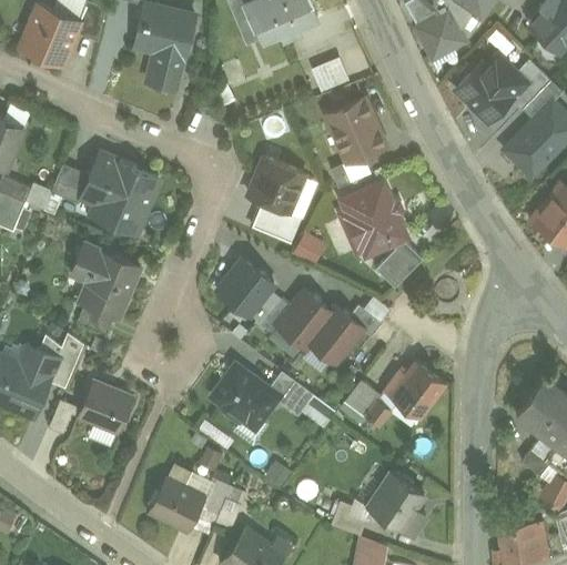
[(85,0),(57,0),(52,10),(79,21),(88,1),(85,0)]
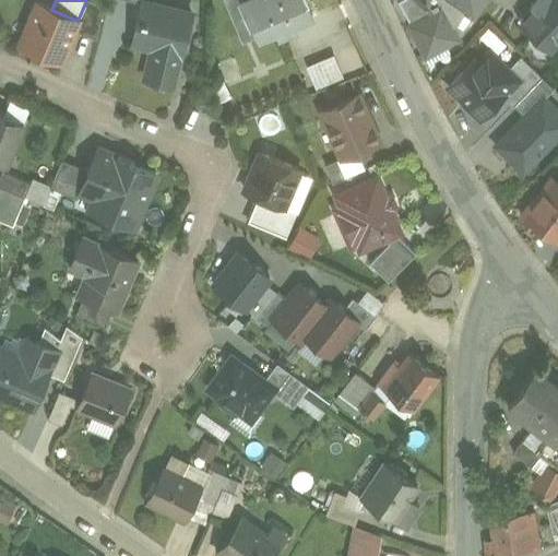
[(233,0),(239,13),(246,10),(259,40),(276,33),(279,39),(296,32),(294,25),(315,16),(308,2),(310,1),(310,0),(233,0)]
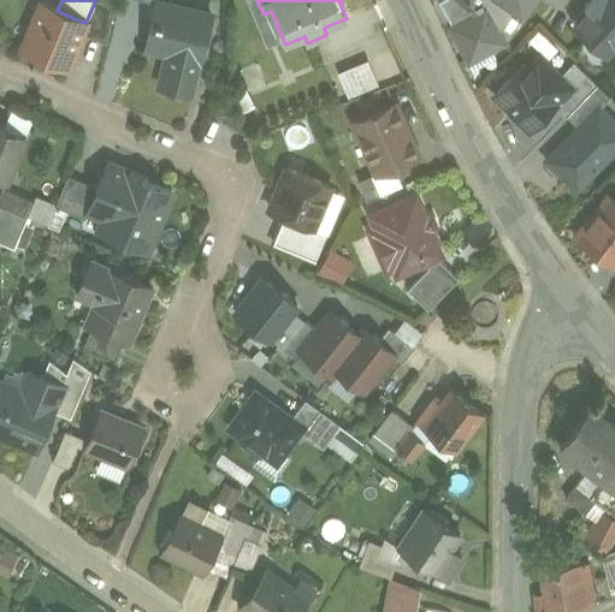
[(441,0),(438,3),(450,25),(445,28),(465,67),(507,48),(504,45),(521,22),(534,0),(441,0)]
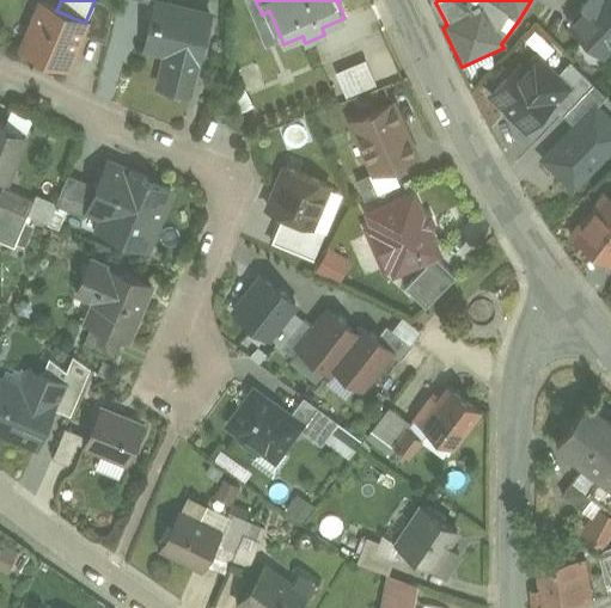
[(610,57),(610,0),(596,0),(568,31),(605,65),(610,57)]
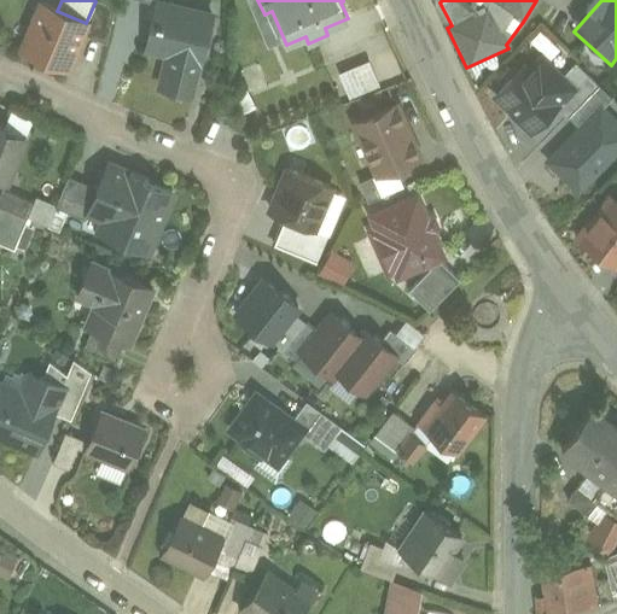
[(159,1),(157,1),(155,7),(144,54),(163,59),(156,91),(196,100),(216,16),(159,1)]
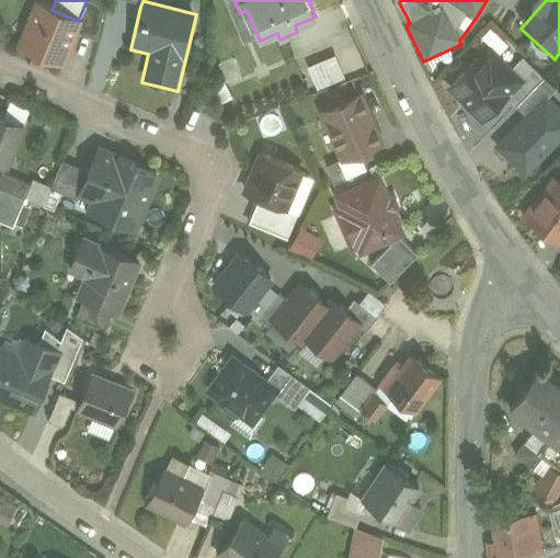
[(52,10),(35,2),(15,49),(64,70),(83,23),(78,21),(52,10)]
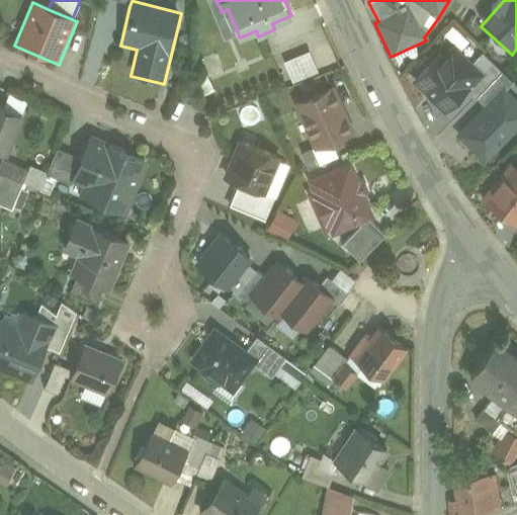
[(309,53),(283,64),(293,87),(319,76),(309,53)]
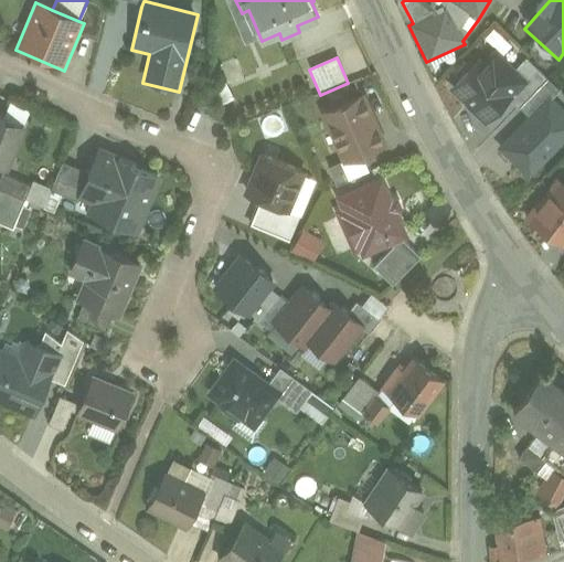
[(485,57),(448,92),(467,110),(483,128),(520,94),(507,81),(485,57)]
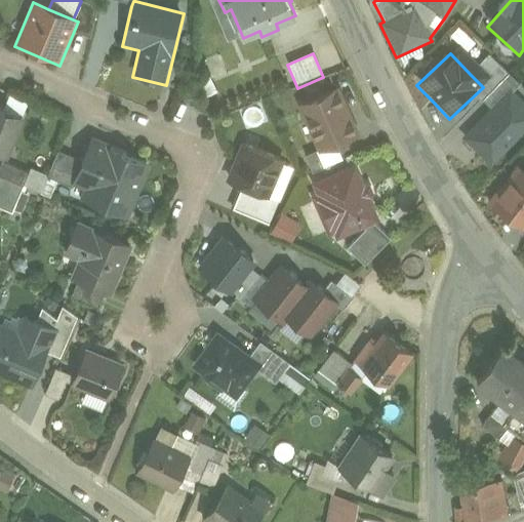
[(217,93),(207,76),(193,84),(202,102),(217,93)]
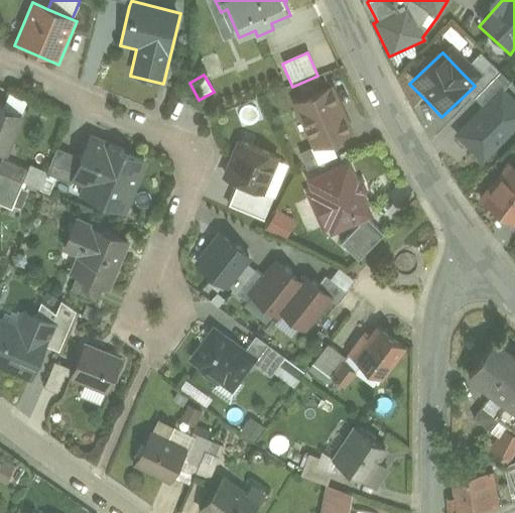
[(335,87),(292,104),(313,152),(331,145),(355,135),(335,87)]
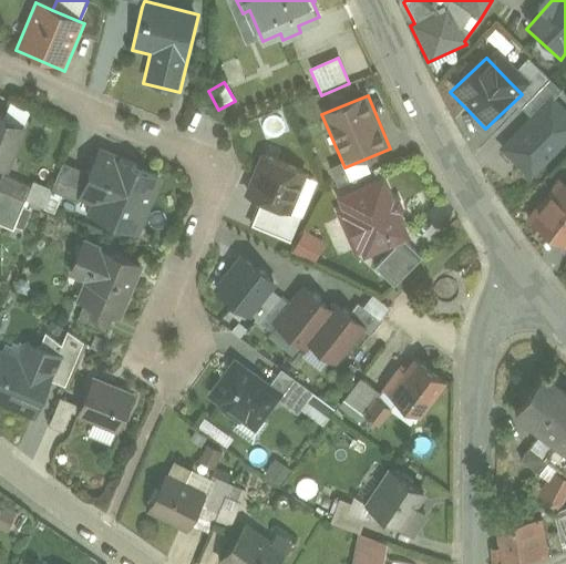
[(565,114),(554,103),(551,100),(500,153),(517,170),(533,183),(565,147),(565,114)]
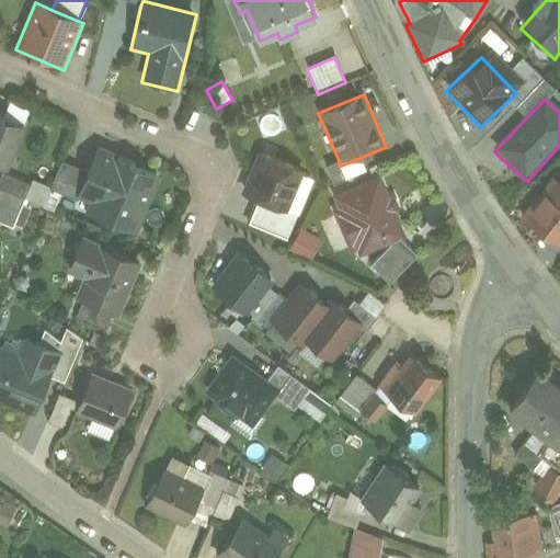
[(10,102),(3,117),(24,126),(31,111),(10,102)]
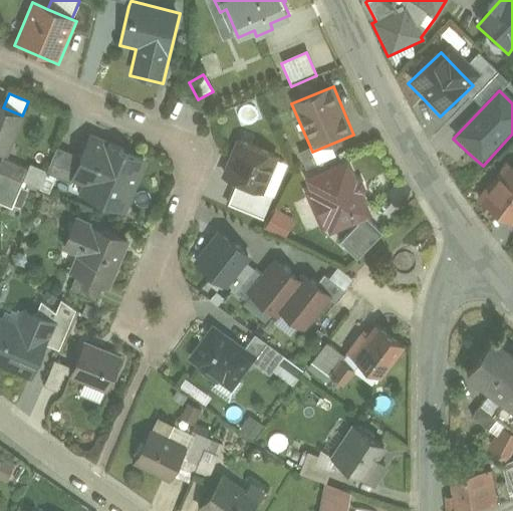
[(0,154),(5,156),(22,115),(3,107),(0,105),(0,154)]
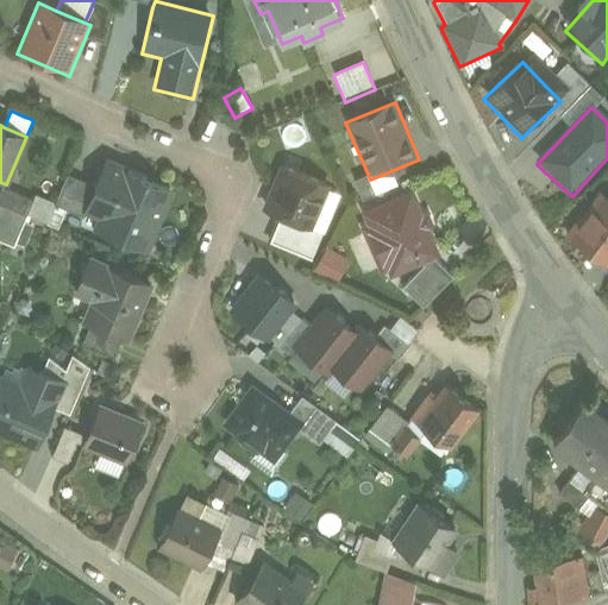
[(176,191),(116,166),(106,190),(69,175),(57,205),(68,209),(94,220),(91,231),(151,254),(176,191)]
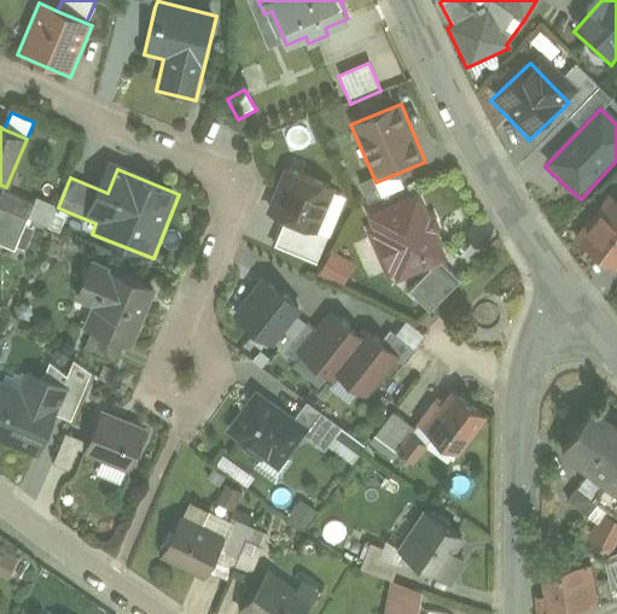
[(332,188),(287,169),(267,215),(289,224),(313,234),(331,192),(332,188)]
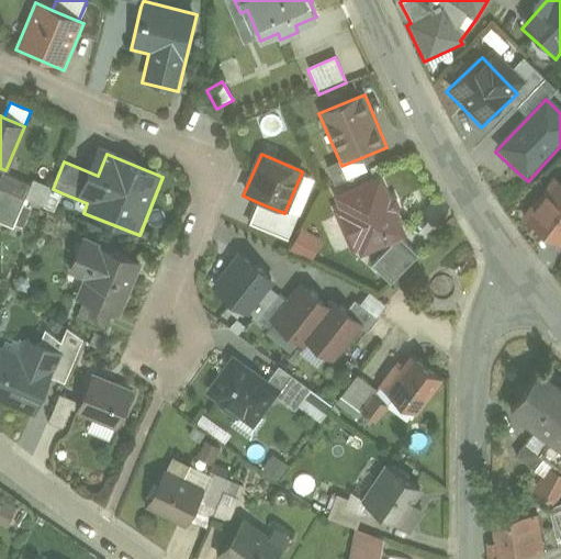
[(367,172),(360,158),(341,166),(324,174),(331,188),(367,172)]
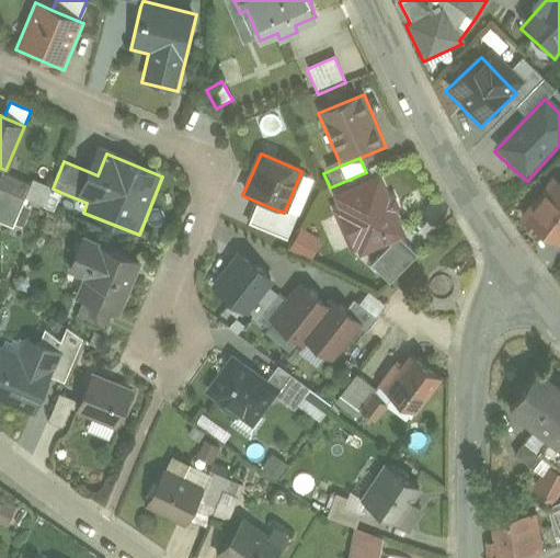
[(559,167),(557,164),(524,206),(534,214),(537,211),(559,228),(559,167)]
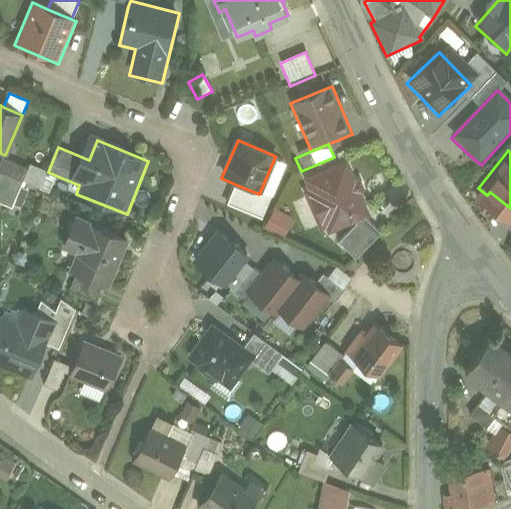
[(25,183),(31,169),(29,168),(3,158),(0,165),(0,173),(11,178),(23,182),(25,183)]
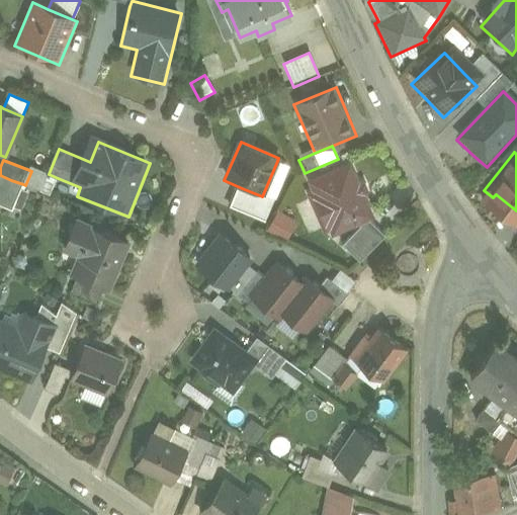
[(290,167),(277,161),(262,196),(275,202),(290,167)]
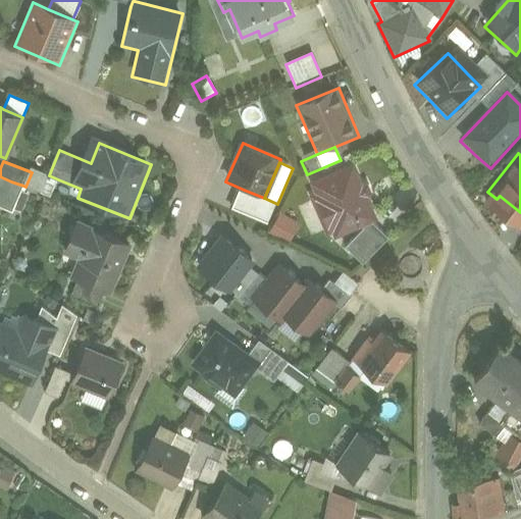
[(352,163),(309,183),(317,200),(311,202),(327,236),(332,234),(334,239),(363,226),(370,222),(378,219),(368,198),(374,195),(368,183),(363,186),(352,163)]
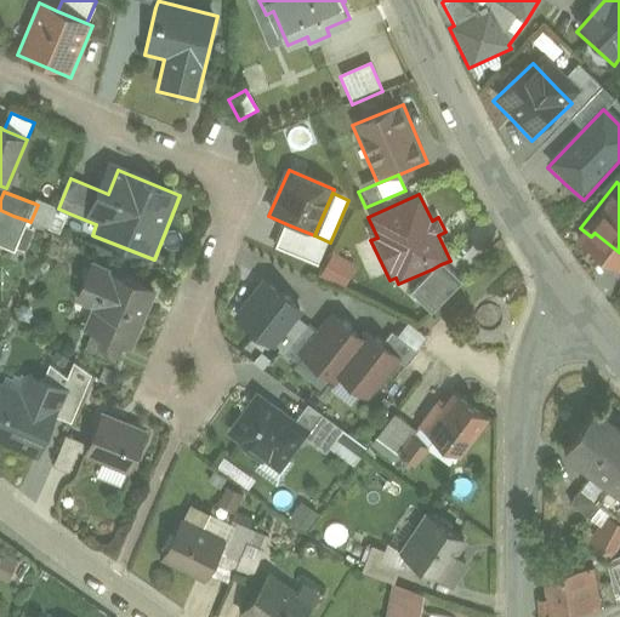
[(30,222),(50,229),(58,209),(37,200),(35,204),(38,205),(30,222)]
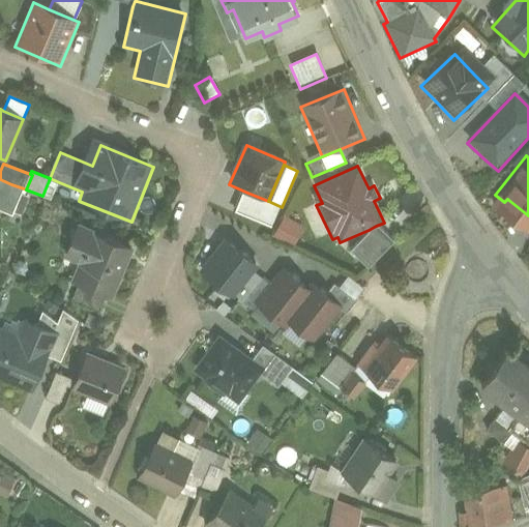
[(52,200),(59,182),(50,178),(42,196),(52,200)]
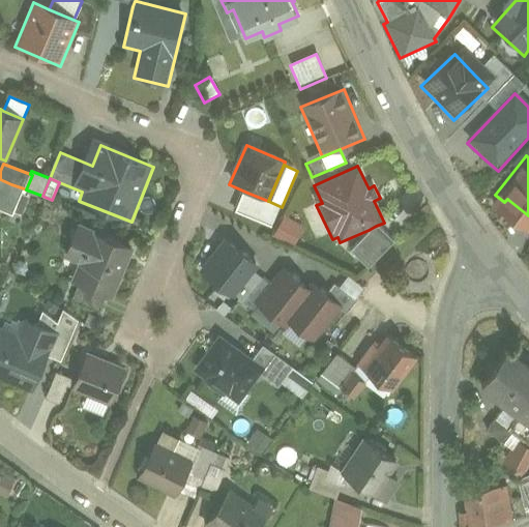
[(0,210),(1,211),(11,184),(0,179),(0,210)]
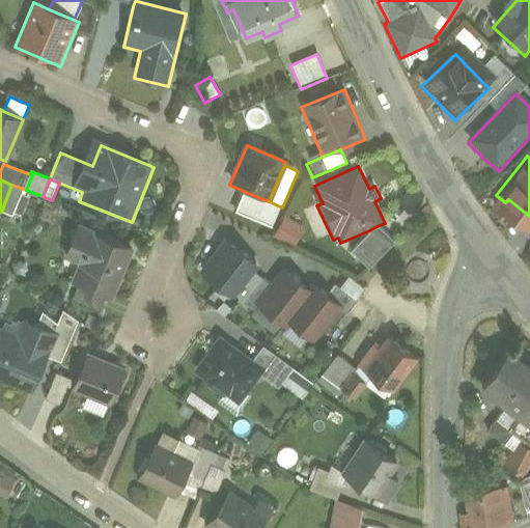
[(24,189),(11,185),(1,212),(14,217),(24,189)]
